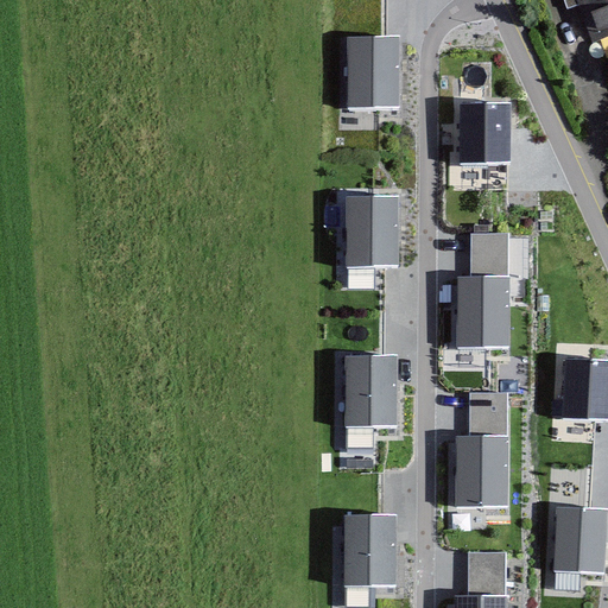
[(607,0),(575,0),(591,46),(607,39),(607,0)]
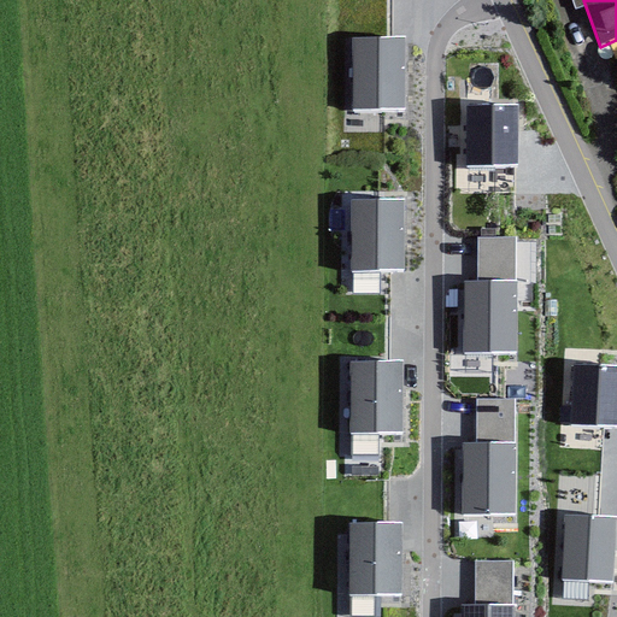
[(404,39),(351,39),(351,111),(404,111),(404,39)]
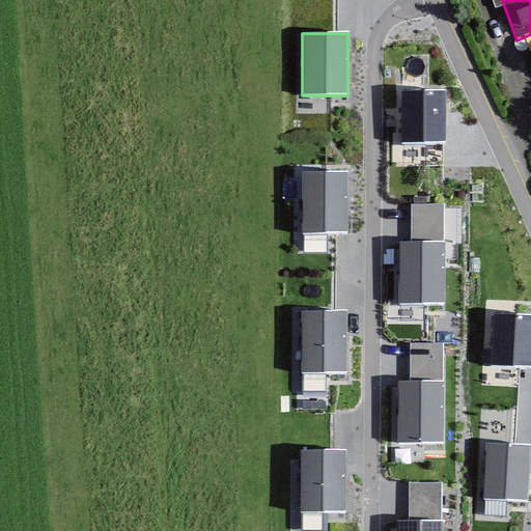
[(444,91),(401,91),(401,144),(444,143),(444,91)]
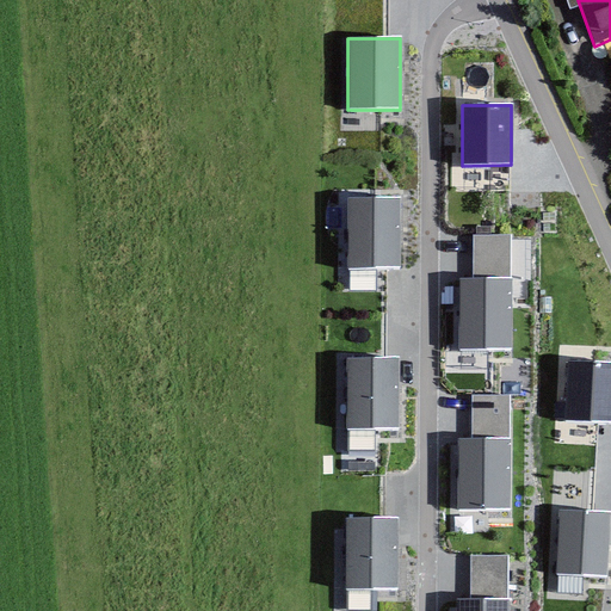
[(401,199),(349,198),(347,267),(401,269),(401,199)]
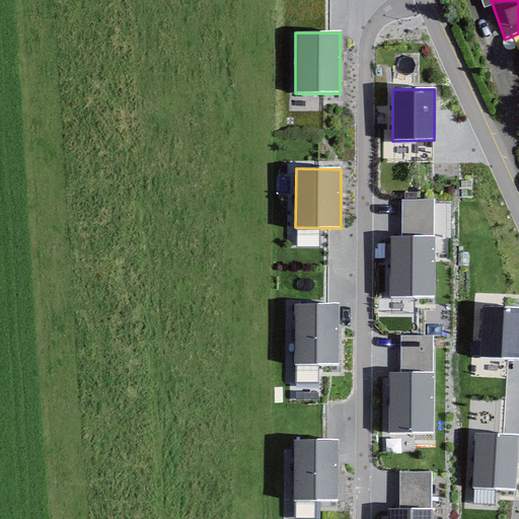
[(390,234),(388,295),(432,297),(434,235),(390,234)]
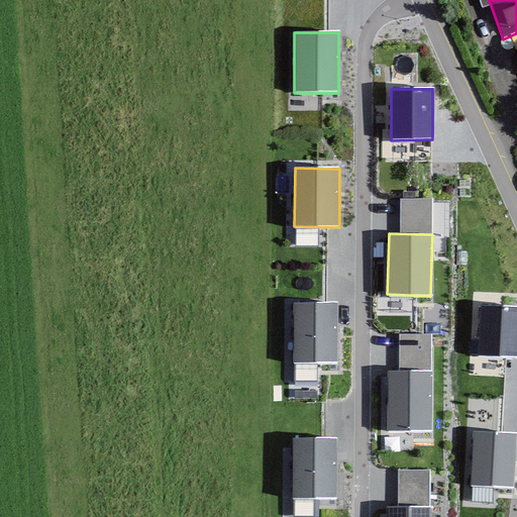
[(482,304),(516,303),(516,291),(482,291),(482,304)]
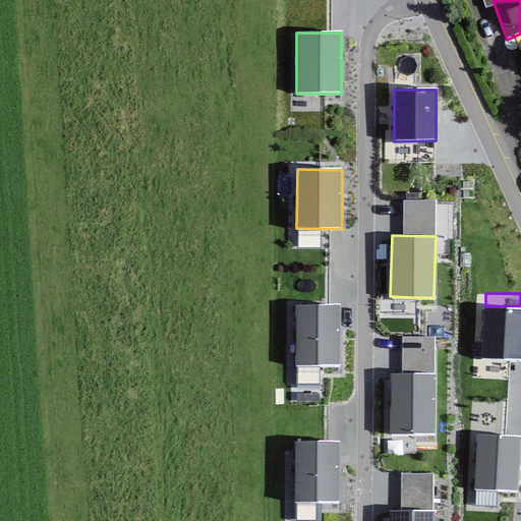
[(341,304),(296,305),(297,366),(342,365),(341,304)]
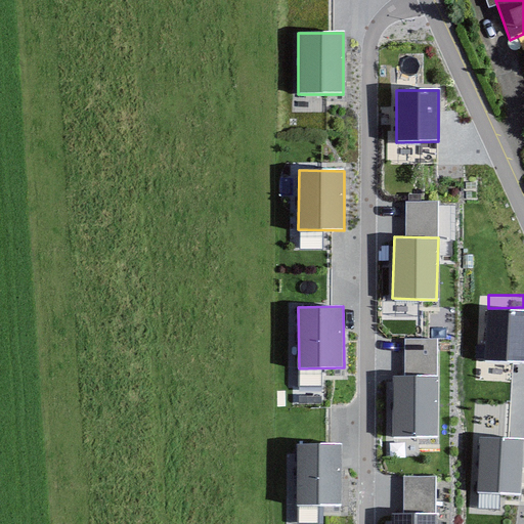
[(523,312),(487,310),(484,360),(523,362),(523,312)]
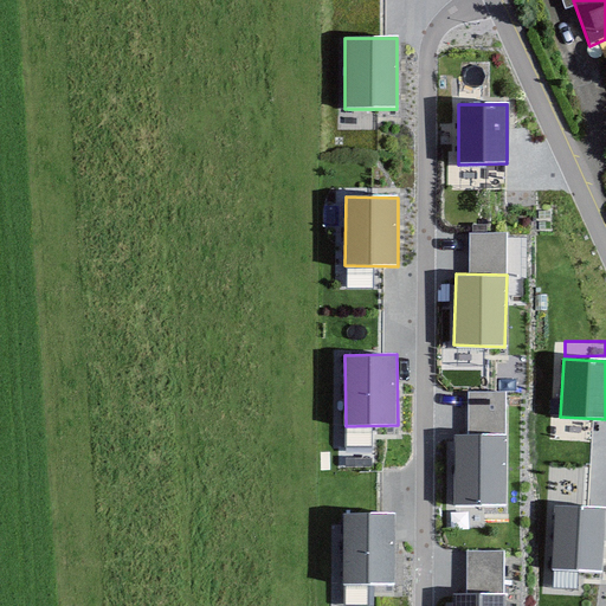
[(505,507),(508,436),(453,434),(452,505),(505,507)]
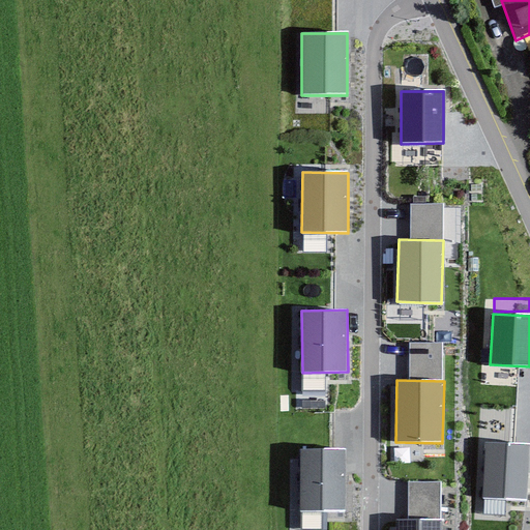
[(529,444),(484,441),(481,498),(526,500),(529,444)]
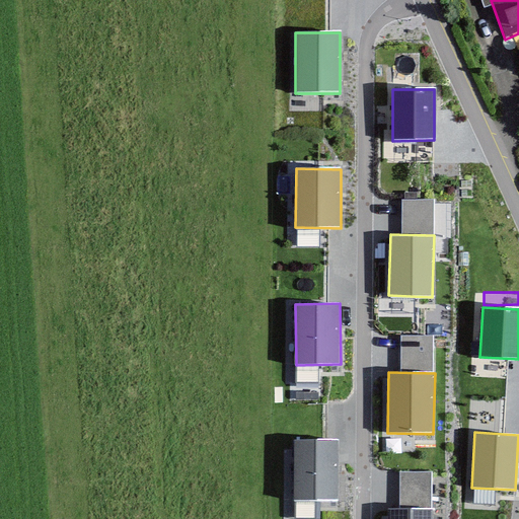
[(336,506),(335,440),(294,440),(294,506),(336,506)]
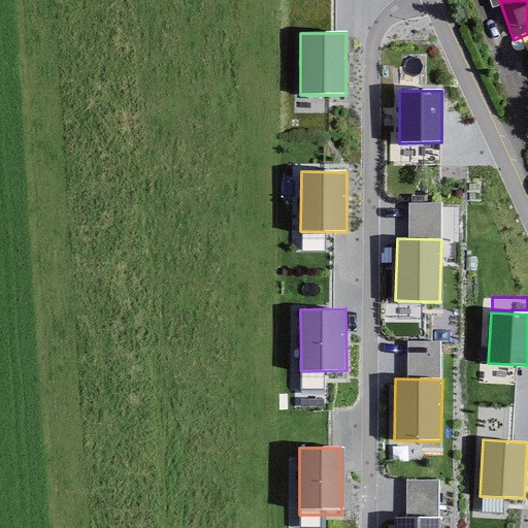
[(396,518),(395,527),(440,527),(440,518),(396,518)]
